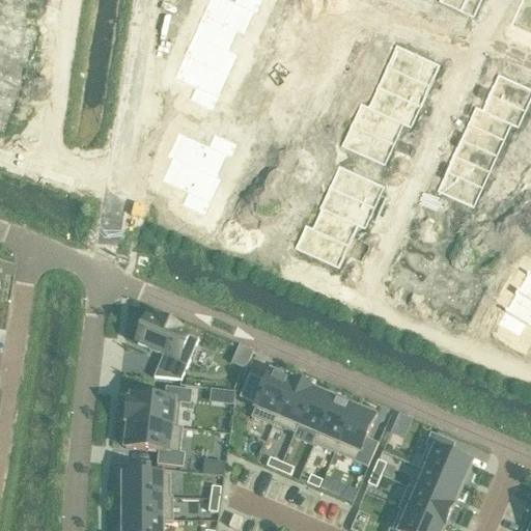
[(225,0),(210,0),(202,17),(245,36),(254,15),(257,16),(263,2),(257,0),(234,0),(233,3),(225,0)]
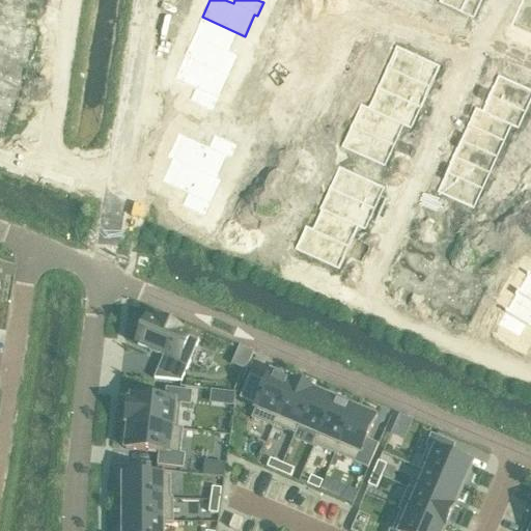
[(440,1),(439,3),(473,19),(481,0),(441,0),(441,1),(440,1)]
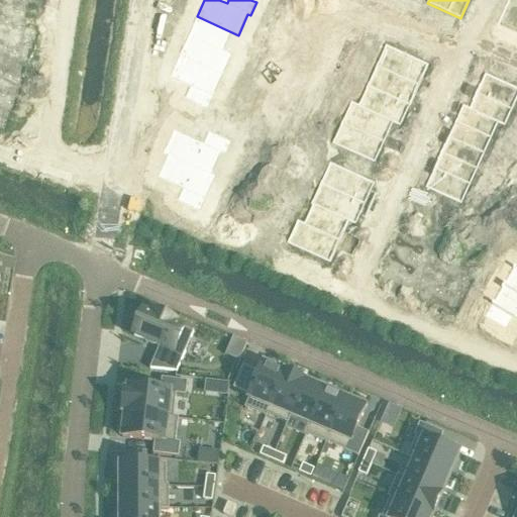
[(516,0),(508,0),(497,26),(516,34),(516,0)]
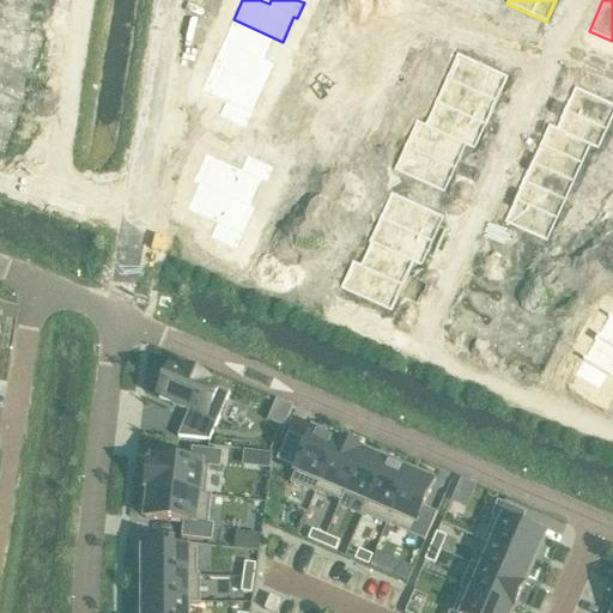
[(462,4),(459,13),(472,19),(477,10),(462,4)]
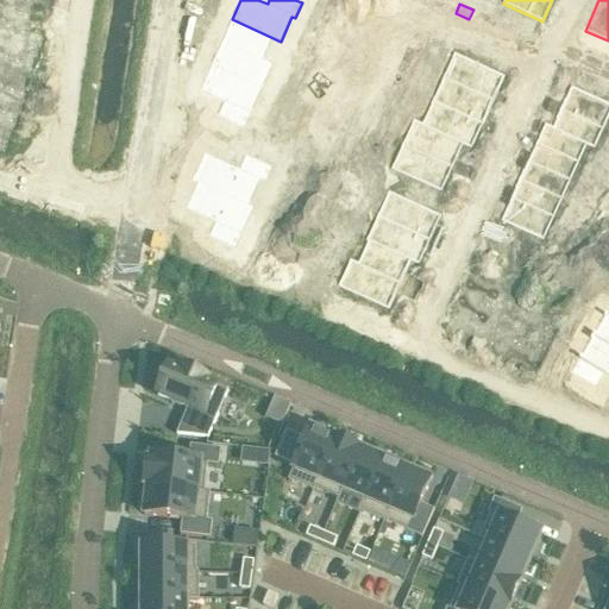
[(473,10),(469,19),(482,25),(487,16),(473,10)]
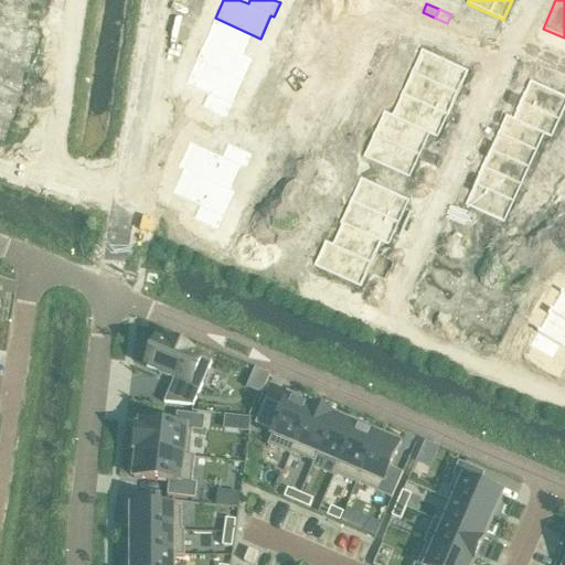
[(215,18),(205,39),(251,60),(252,59),(260,39),(215,18)]
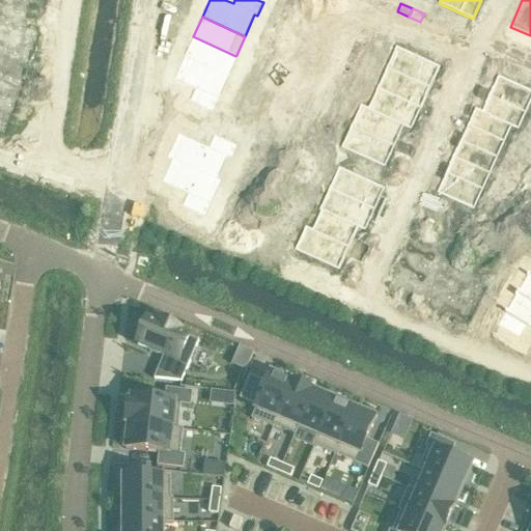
[(0,23),(0,51),(25,62),(35,38),(0,23)]
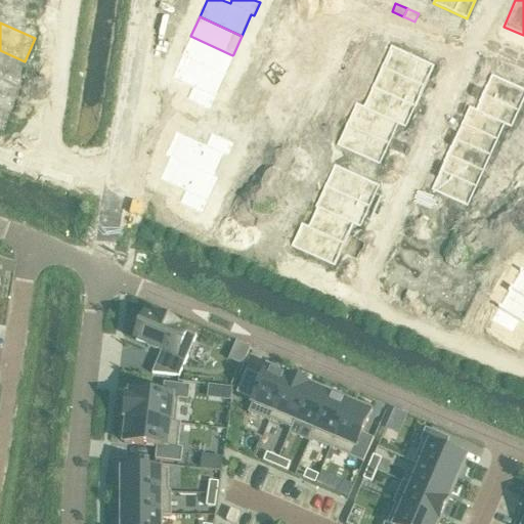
[(190,36),(181,56),(226,77),(235,55),(233,54),(232,55),(190,36)]
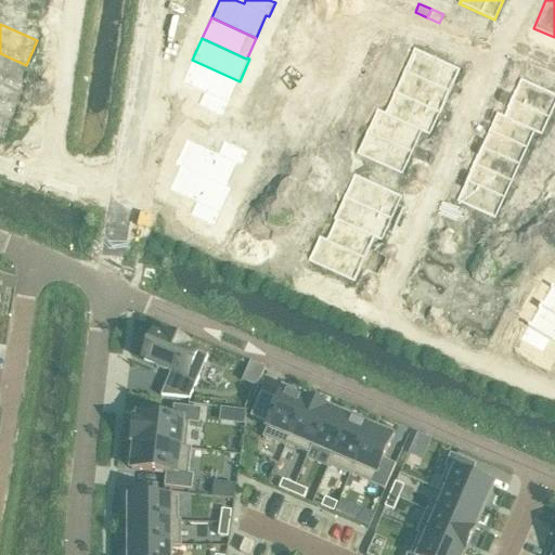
[(377,44),(372,56),(381,61),(386,48),(377,44)]
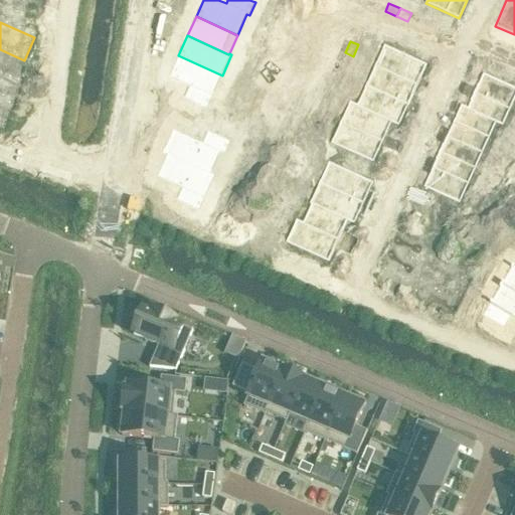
[(384,45),(375,66),(417,86),(421,75),(420,75),(425,64),(384,45)]
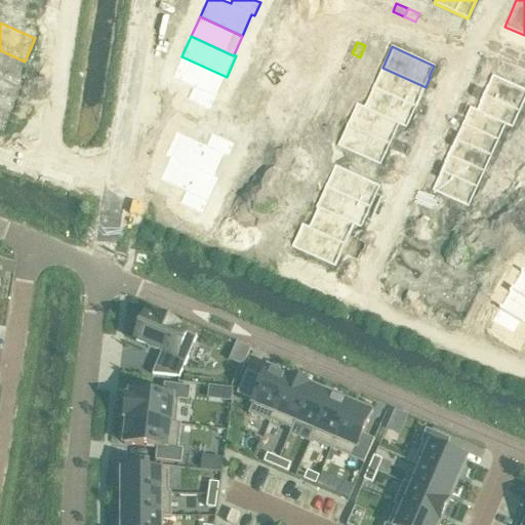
[(0,50),(0,78),(15,84),(25,62),(0,50)]
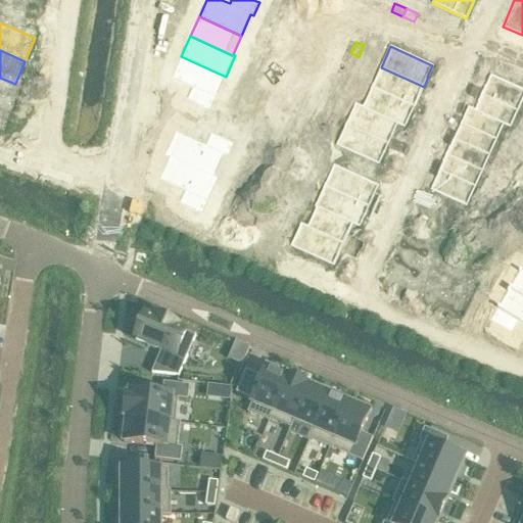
[(255,52),(249,63),(257,67),(264,55),(255,52)]
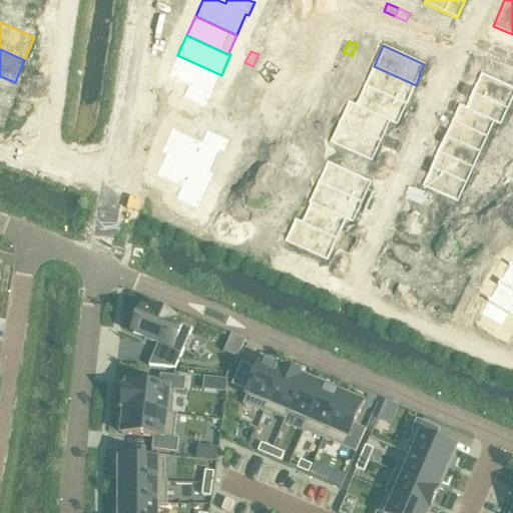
[(344,52),(339,63),(347,67),(352,56),(344,52)]
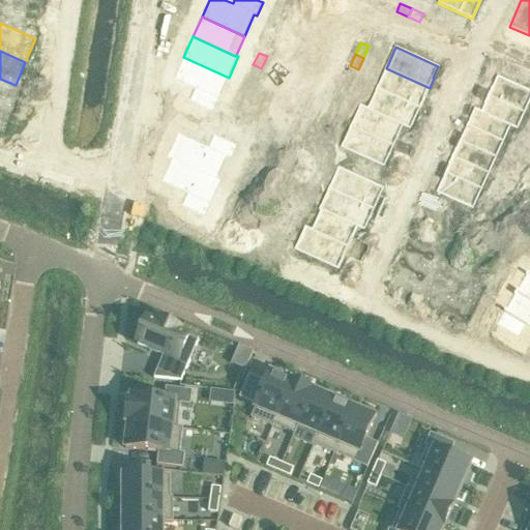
[(183,57),(173,80),(195,89),(188,101),(212,113),(229,78),(183,57)]
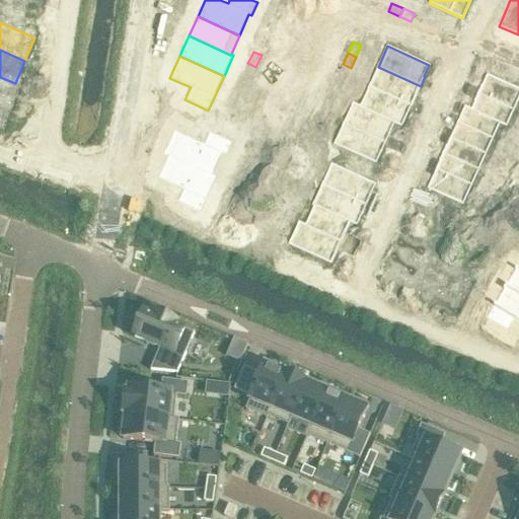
[(496,58),(493,65),(504,70),(507,63),(496,58)]
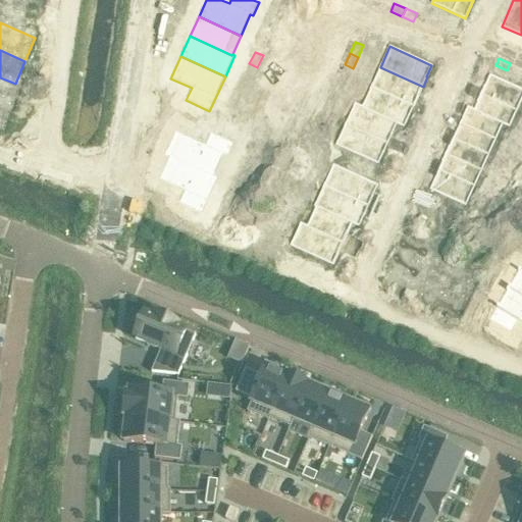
[(246,62),(239,77),(250,83),(257,67),(246,62)]
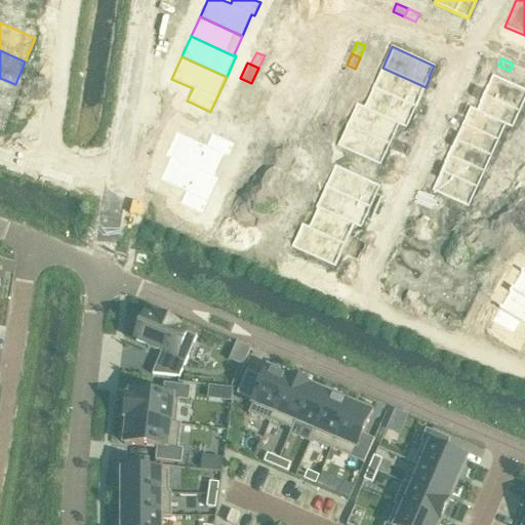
[(513,64),(510,71),(521,76),(524,69),(513,64)]
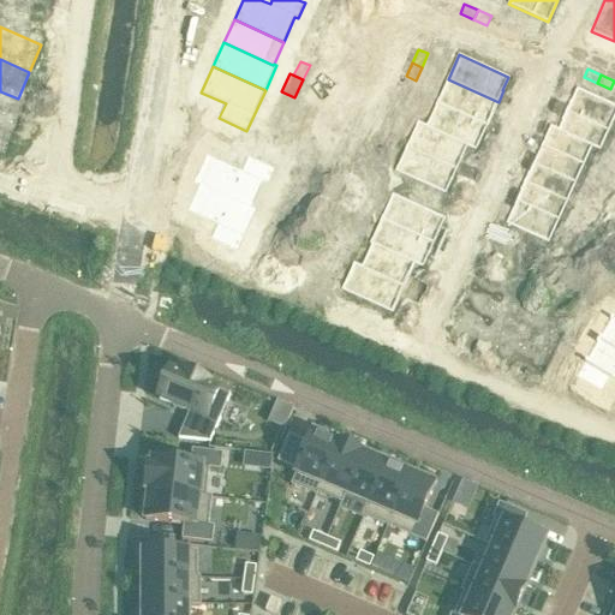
[(448,79),(437,102),(487,125),(493,112),(494,113),(499,102),(448,79)]
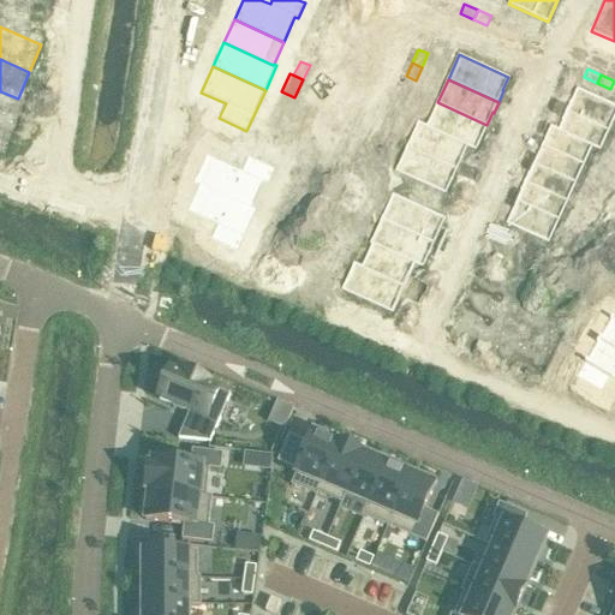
[(0,91),(0,123),(12,127),(23,101),(18,99),(0,91)]
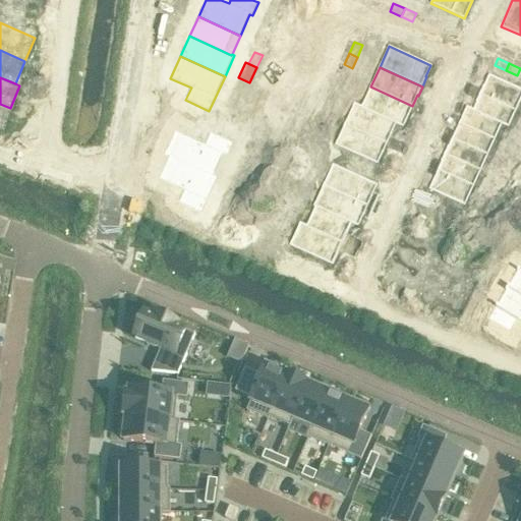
[(480,89),(477,98),(513,114),(520,96),(520,93),(486,78),(481,90),(480,89)]
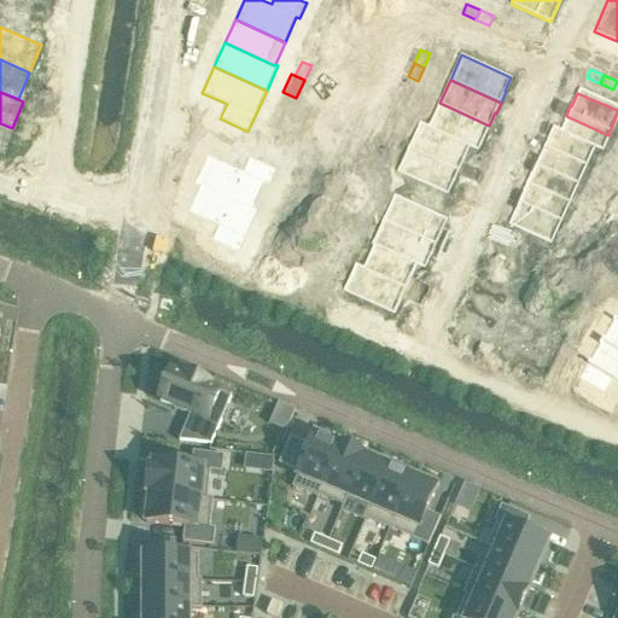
[(398,97),(392,111),(402,115),(408,101),(398,97)]
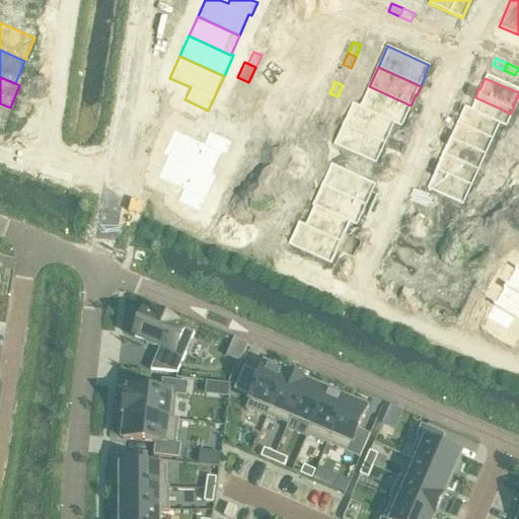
[(360,106),(394,122),(393,123),(401,127),(411,105),(369,86),(360,106)]
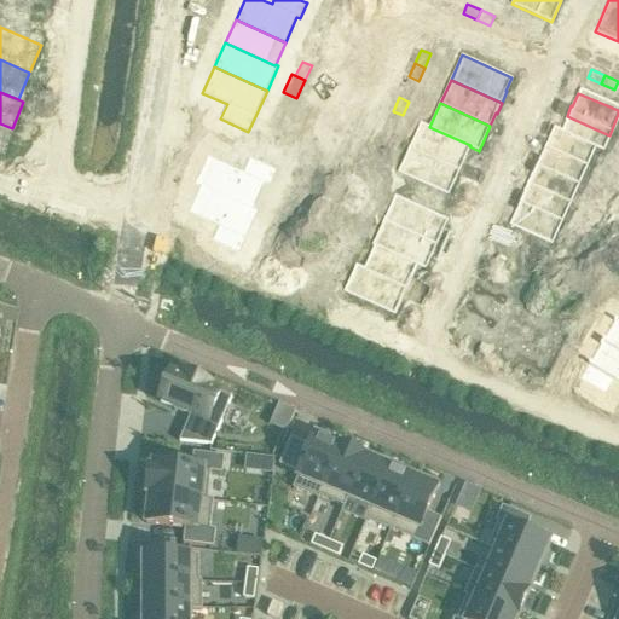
[(393,111),(387,125),(397,128),(403,115),(393,111)]
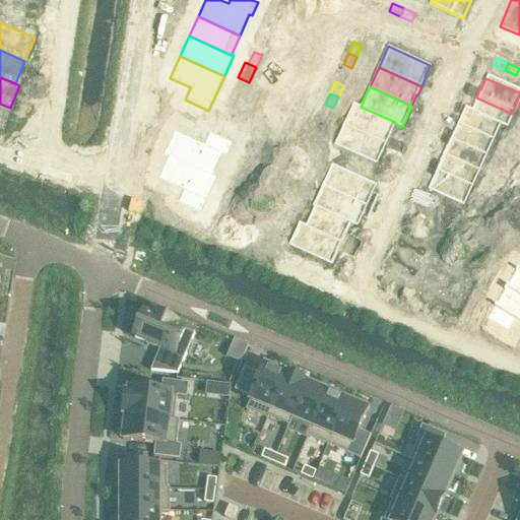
[(470,113),(469,114),(499,126),(498,127),(505,130),(512,114),(476,98),(472,105),(473,106),(470,113)]
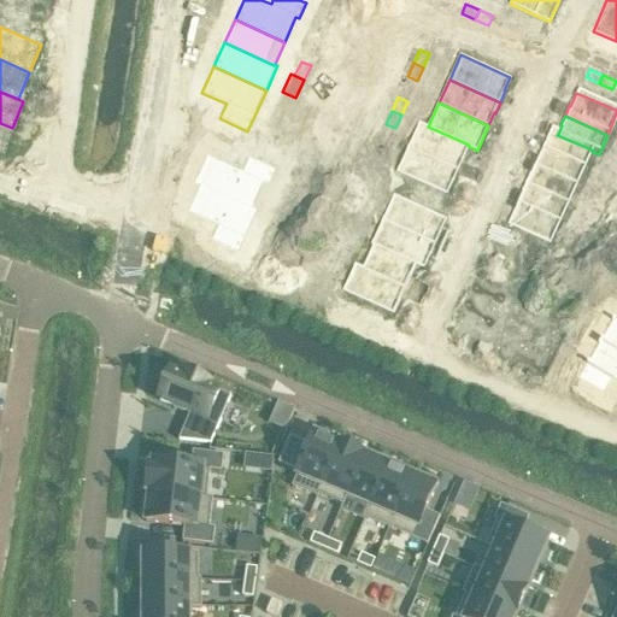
[(419,122),(407,147),(458,169),(468,146),(469,145),(428,127),(419,122)]
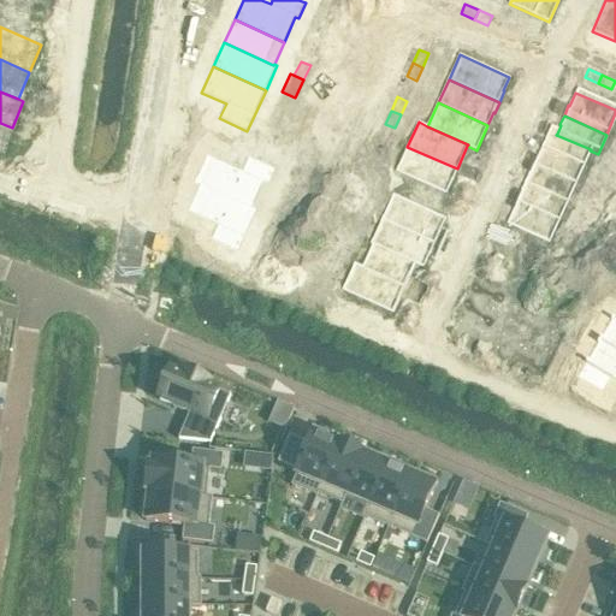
[(0,123),(0,155),(12,128),(0,123)]
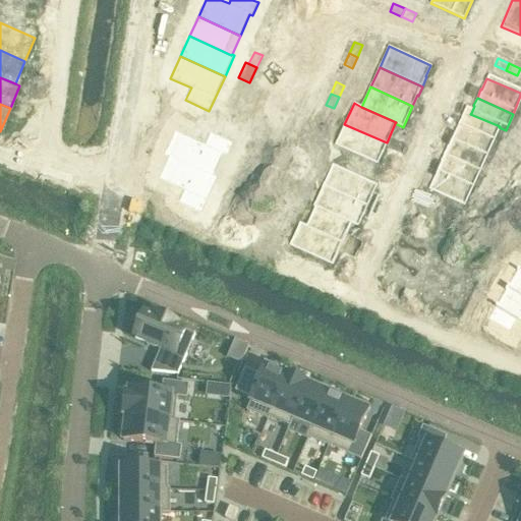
[(464,110),(457,126),(493,142),(499,127),(500,126),(470,114),(471,113),(464,110)]
